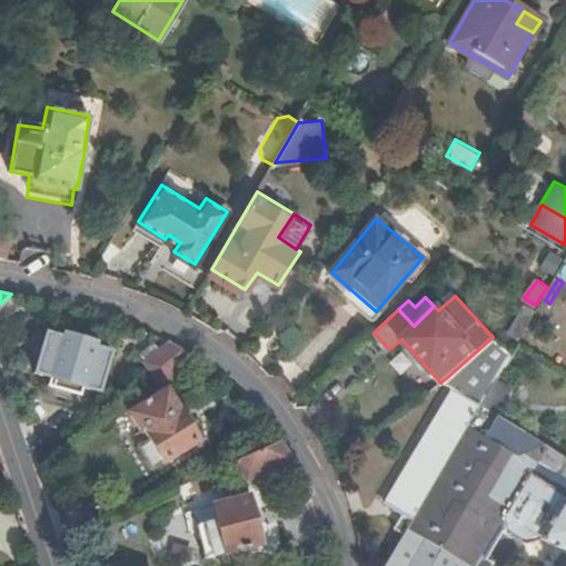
[(519,339),(536,309),(525,303),(507,333),(519,339)]
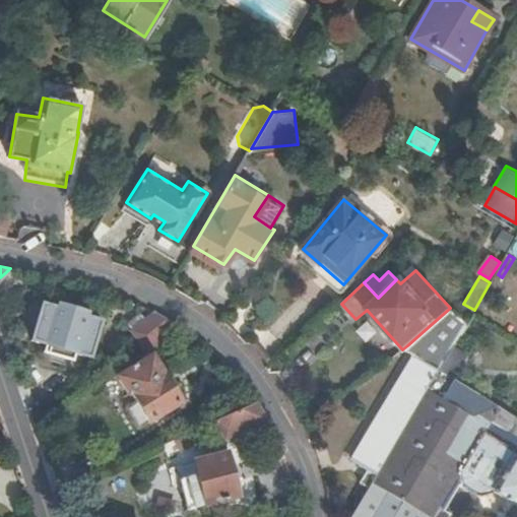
[(60,306),(45,302),(34,337),(49,342),(46,349),(76,359),(78,351),(92,356),(104,320),(88,315),(90,311),(61,303),(60,306)]
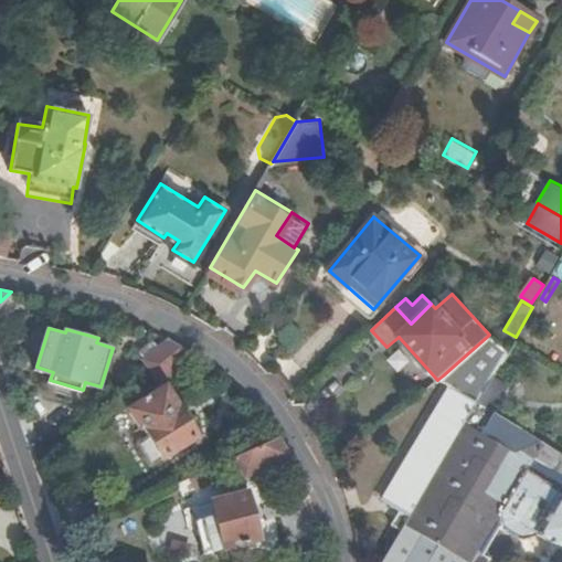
[(509,349),(489,335),(463,358),(490,380),(494,374),(509,349)]
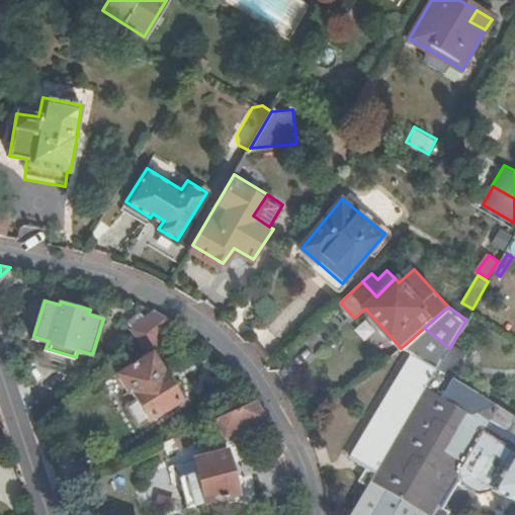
[(169,317),(156,309),(134,329),(142,339),(169,317)]
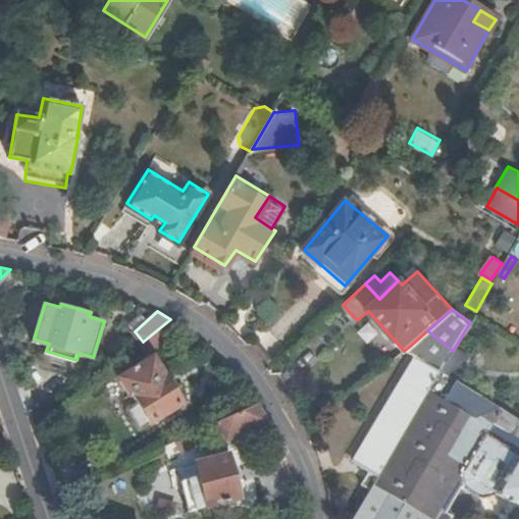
[(170,319),(143,342),(149,348),(179,325),(170,319)]
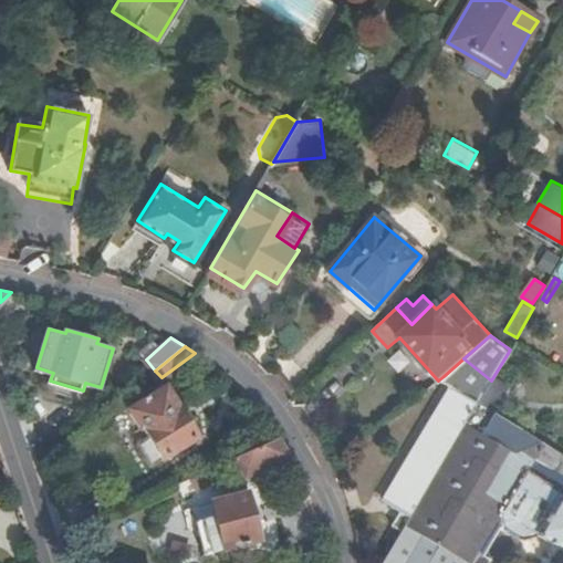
[(393,529),(399,533),(405,524),(464,426),(478,403),(491,381),(464,358),(444,376),(460,387),(457,392),(454,389),(386,502),(402,511),(393,529)]
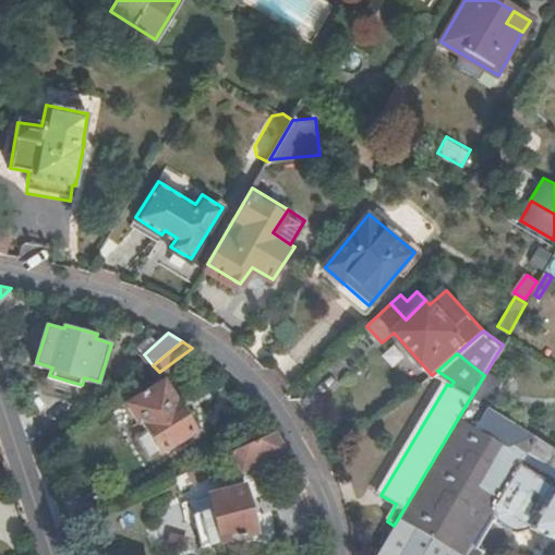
[(487,370),(484,375),(471,397),(483,405),(501,376),(487,370)]
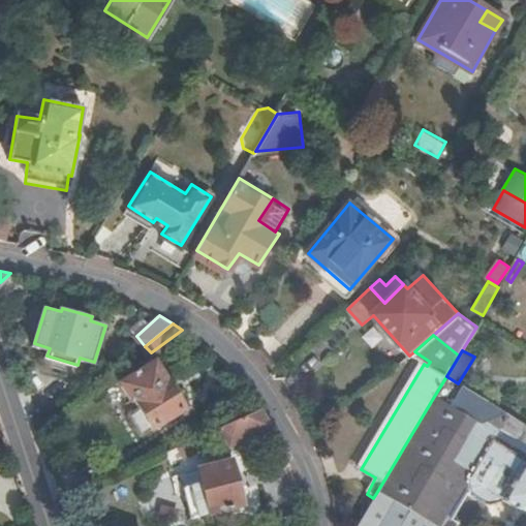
[(185,408),(155,359),(124,376),(125,379),(123,381),(131,397),(134,395),(151,426),(185,408)]
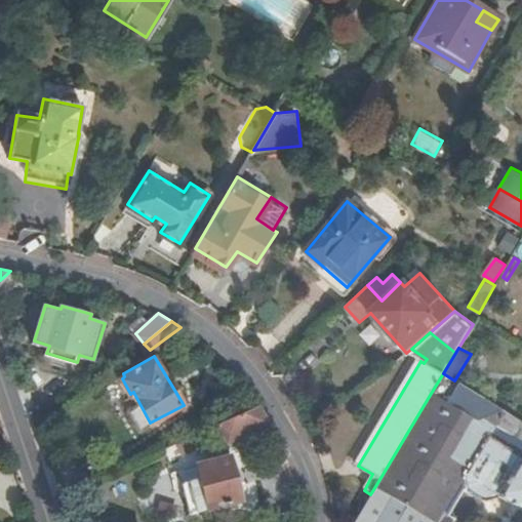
[(454,380),(443,373),(430,395),(444,403),(456,382),(454,380)]
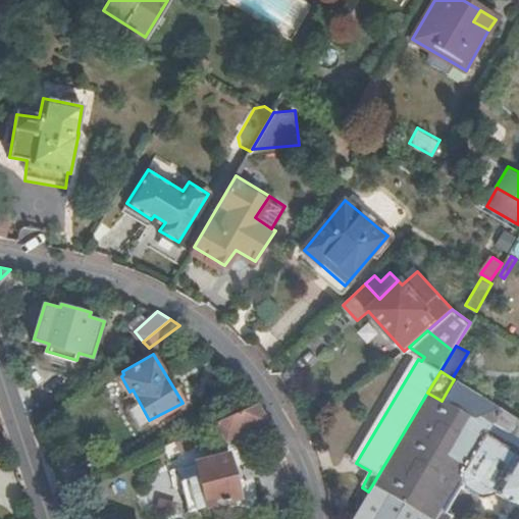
[(427,393),(373,483),(434,518),(447,518),(465,490),(479,498),(480,498),(494,495),(496,491),(518,506),(518,438),(499,427),(492,436),(483,431),(498,406),(454,379),(442,401),(427,393)]
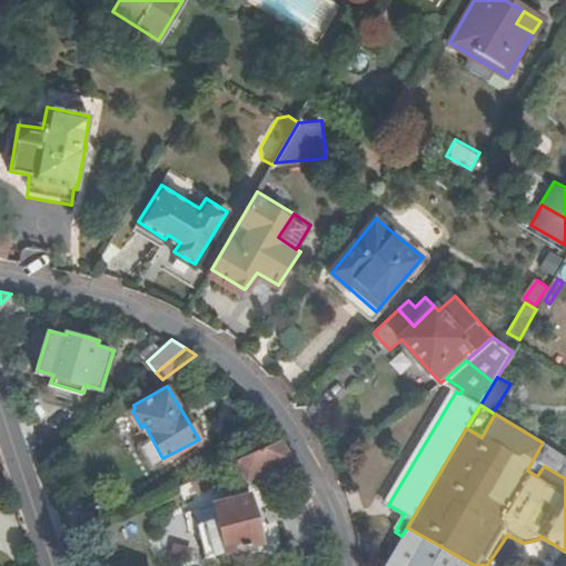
[(293,457),(280,439),(227,464),(230,473),(242,468),(246,477),(293,457)]
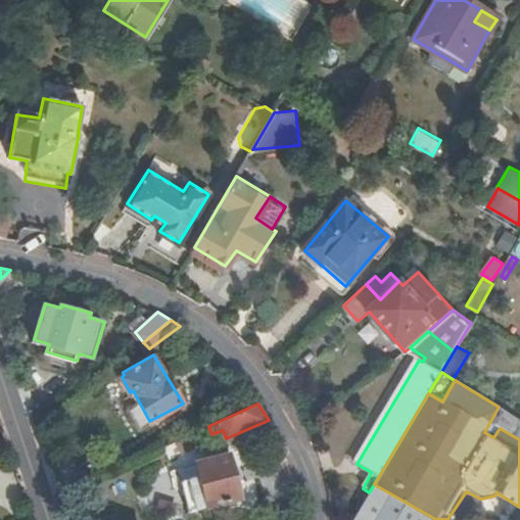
[(519,418),(499,407),(484,432),(493,437),(500,428),(519,439),(519,418)]
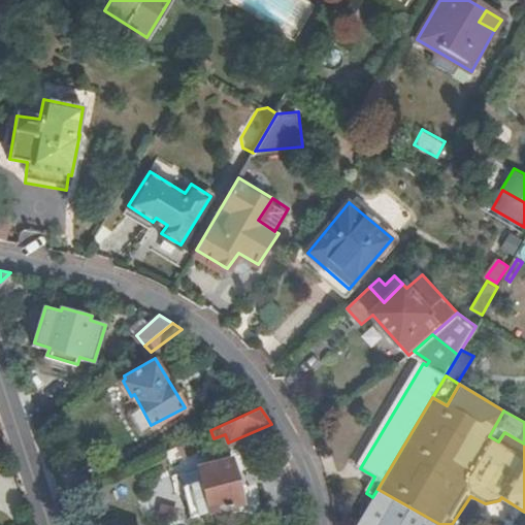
[(208,444),(203,433),(179,445),(184,455),(208,444)]
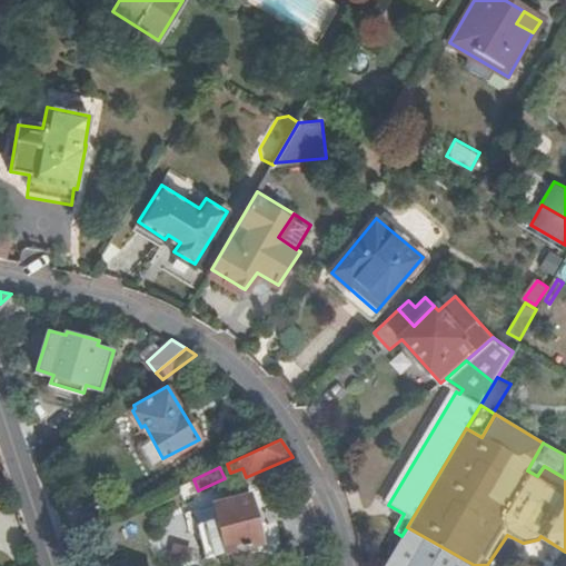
[(205,556),(259,542),(248,495),(212,505),(216,517),(196,523),(205,556)]
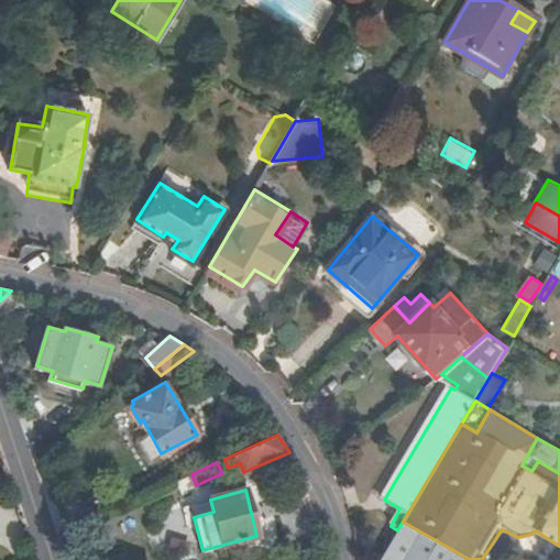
[(210,500),(190,505),(194,517),(213,512),(210,500)]
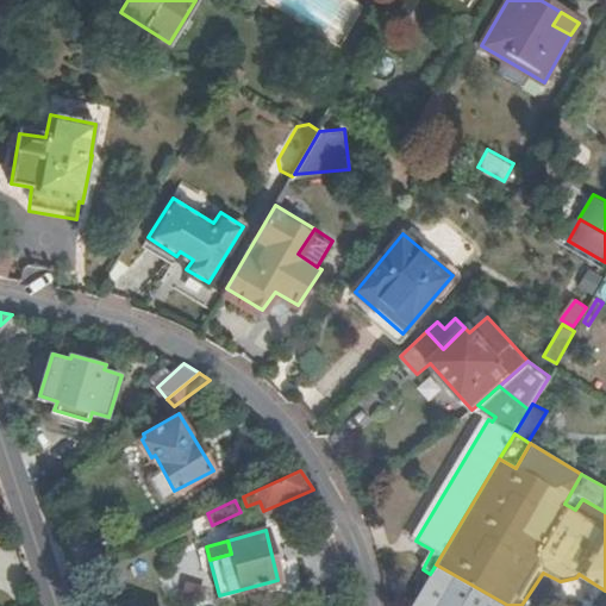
[(430,574),(411,605),(507,605),(436,564),(430,574)]
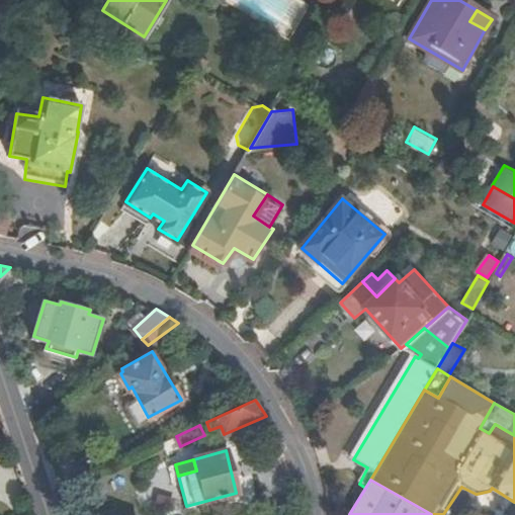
[(443,514),(462,514),(476,494),(461,487),(443,514)]
